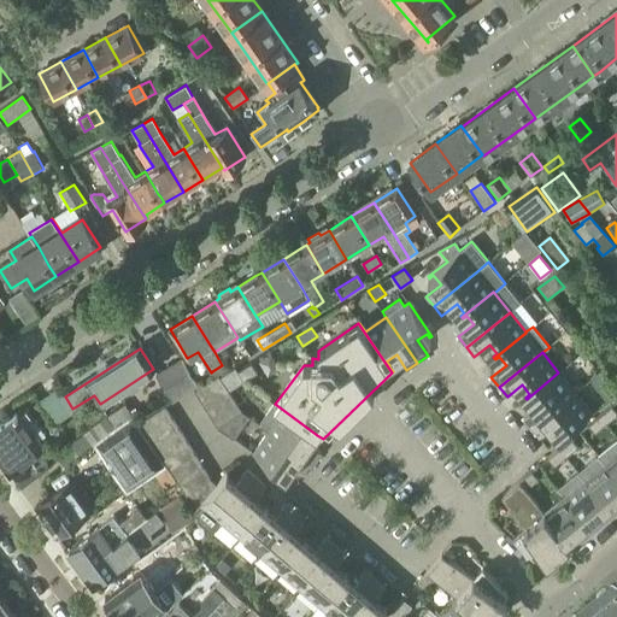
[(174,398),(194,386),(198,383),(183,359),(159,374),(174,398)]
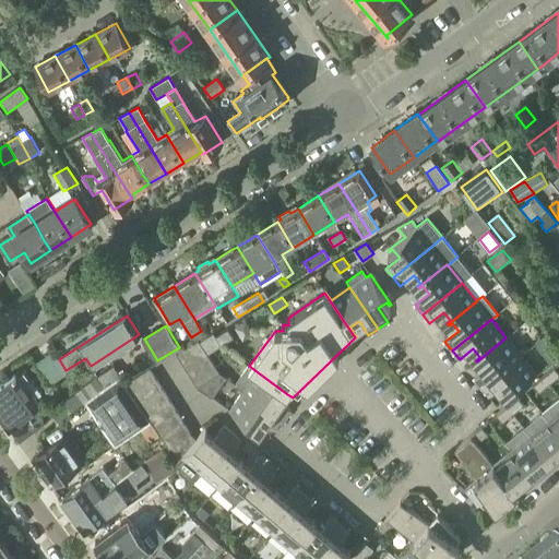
[(215,337),(221,346),(233,339),(227,330),(215,337)]
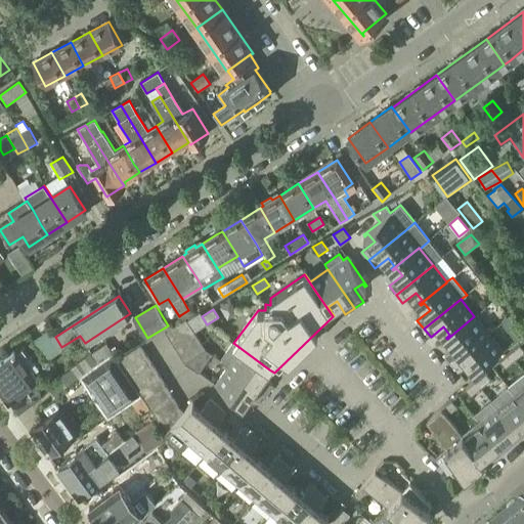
[(186,320),(192,316),(188,310),(180,315),(181,318),(183,320),(185,318),(186,320)]
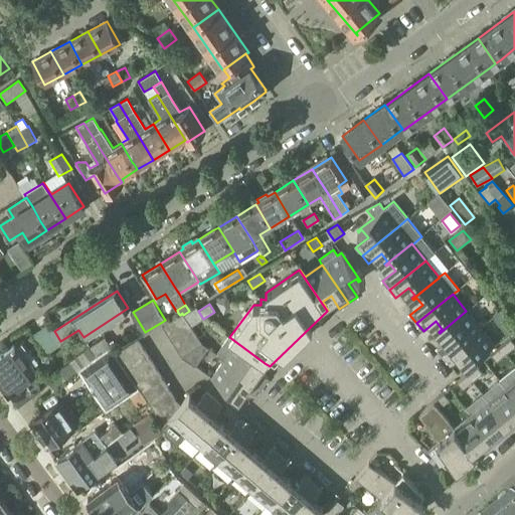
[(183,315),(191,327),(203,319),(198,311),(196,307),(189,311),(183,315)]
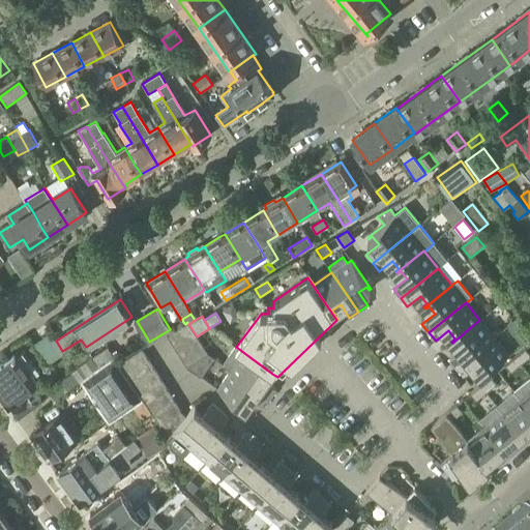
[(457,367),(494,337),(479,320),(452,343),(453,343),(457,341),(463,349),(449,359),(457,367)]
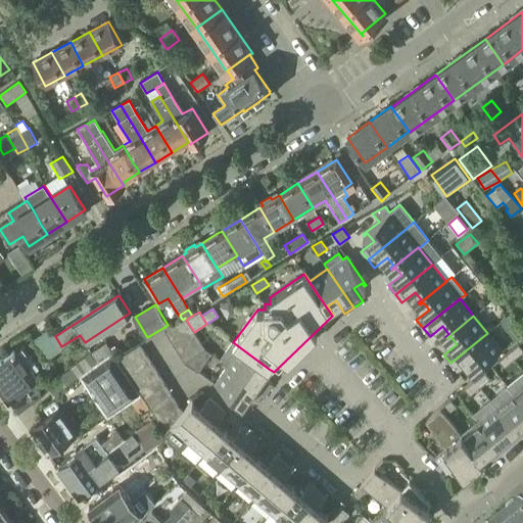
[(509,317),(501,324),(509,334),(517,327),(509,317)]
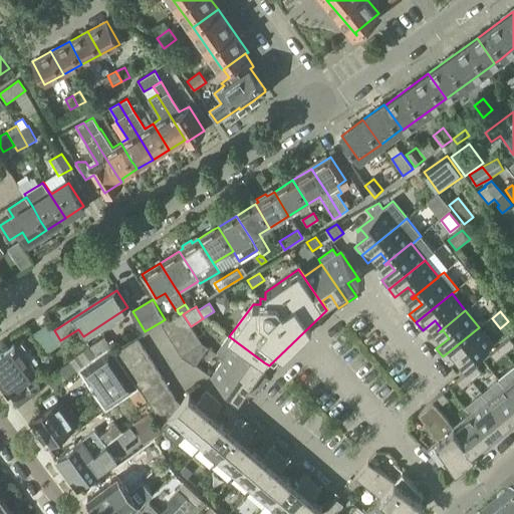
[(191,326),(183,314),(182,312),(180,314),(174,318),(180,328),(186,338),(193,348),(195,347),(201,343),(191,326)]
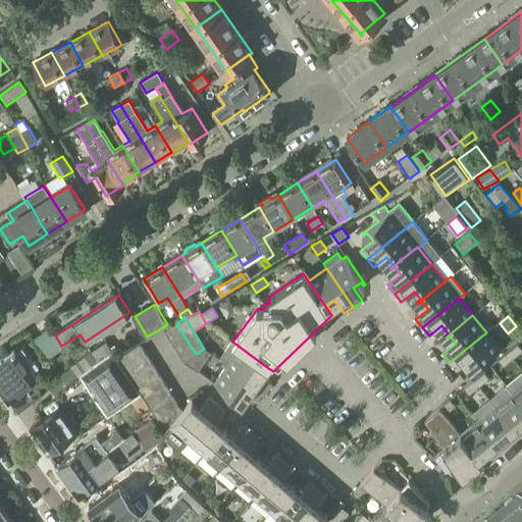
[(164,331),(170,341),(183,333),(176,323),(164,330),(164,331)]
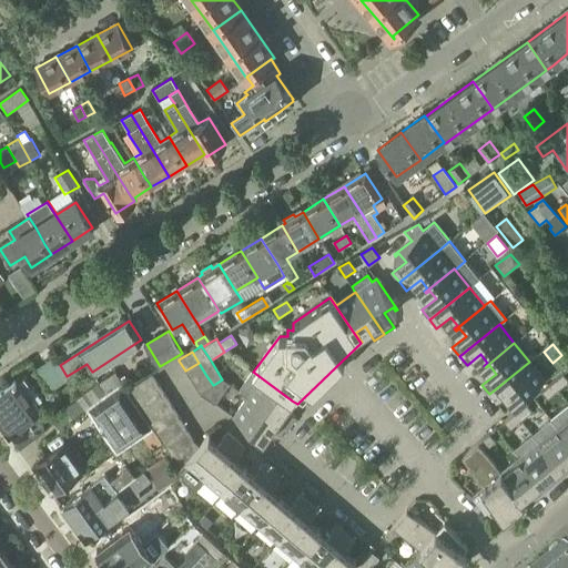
[(529,362),(489,394),(497,403),(510,392),(517,401),(514,403),(515,405),(545,381),(529,362)]
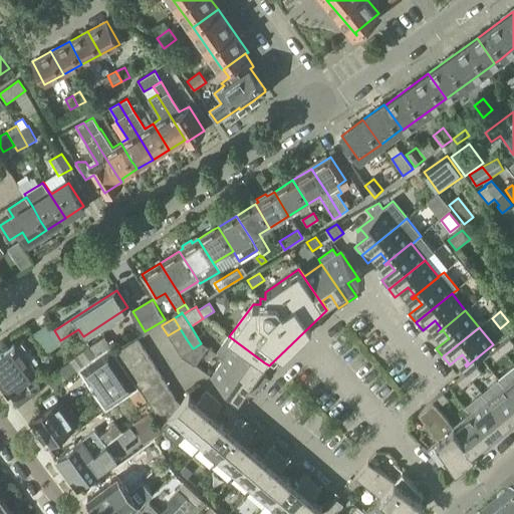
[(175,346),(186,338),(180,328),(168,335),(175,346)]
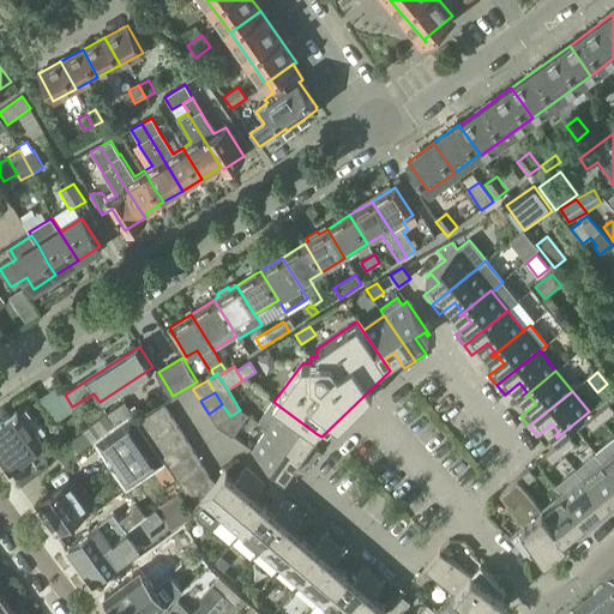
[(268,429),(313,462),(320,451),(305,440),(311,431),(315,433),(274,402),(271,401),(259,419),(262,420),(259,423),(268,429)]
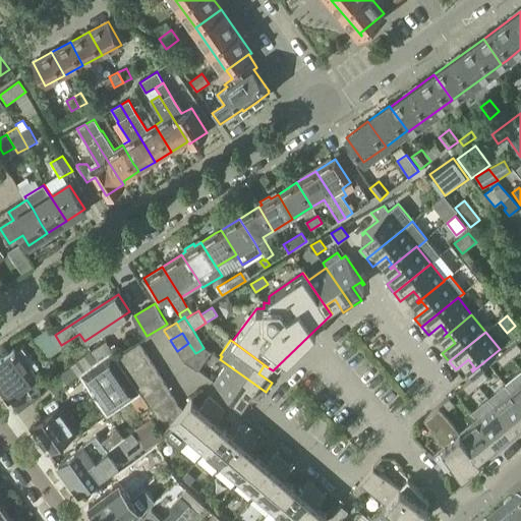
[(99,362),(112,353),(105,342),(92,351),(99,362)]
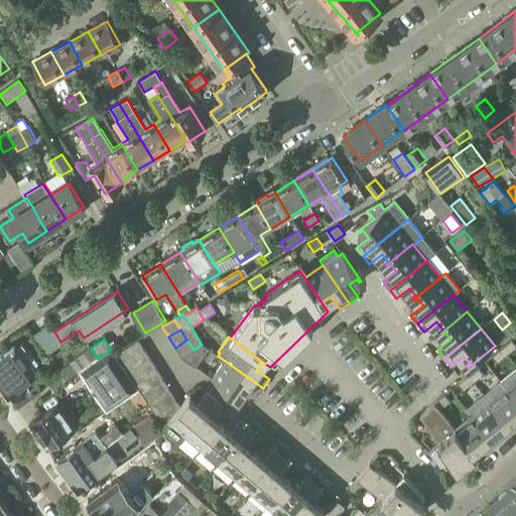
[(132,358),(144,350),(137,340),(125,348),(132,358)]
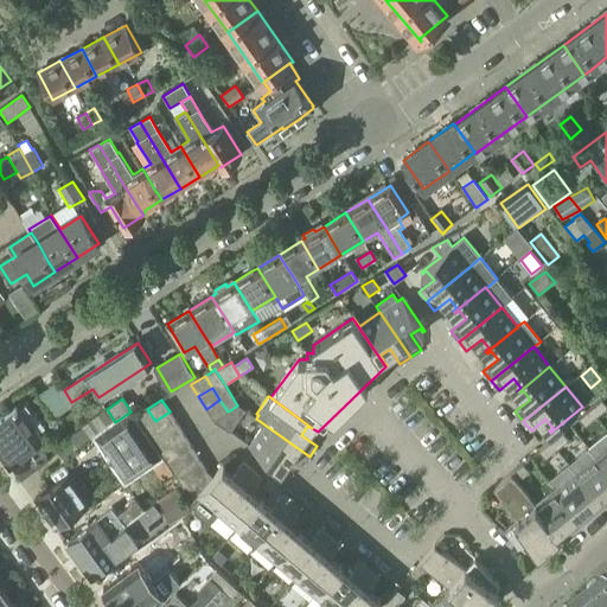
[(206,409),(213,421),(228,411),(219,400),(206,409)]
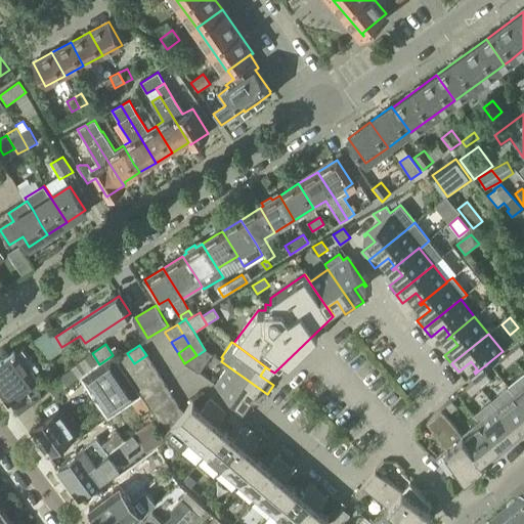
[(510,354),(515,360),(523,353),(523,351),(519,346),(510,354)]
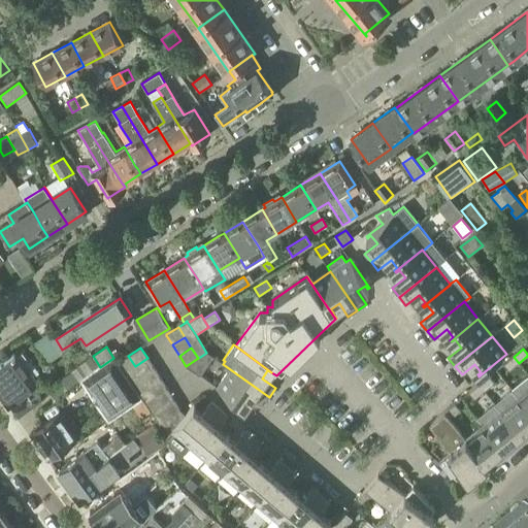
[(38,371),(24,351),(17,357),(14,354),(0,363),(0,392),(8,403),(9,403),(18,416),(41,399),(35,390),(33,391),(31,388),(36,384),(31,376),(38,371)]
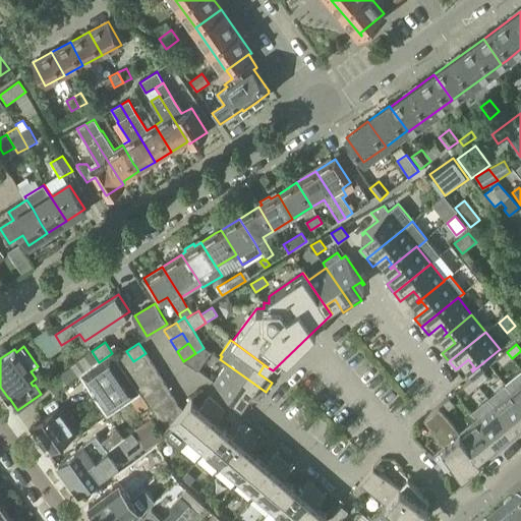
[(195,353),(183,361),(197,371),(211,352),(204,348),(197,352),(195,353)]
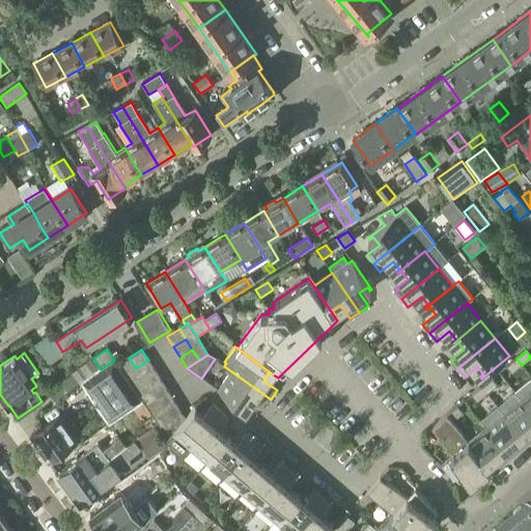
[(54,401),(81,383),(101,369),(93,358),(48,392),(54,401)]
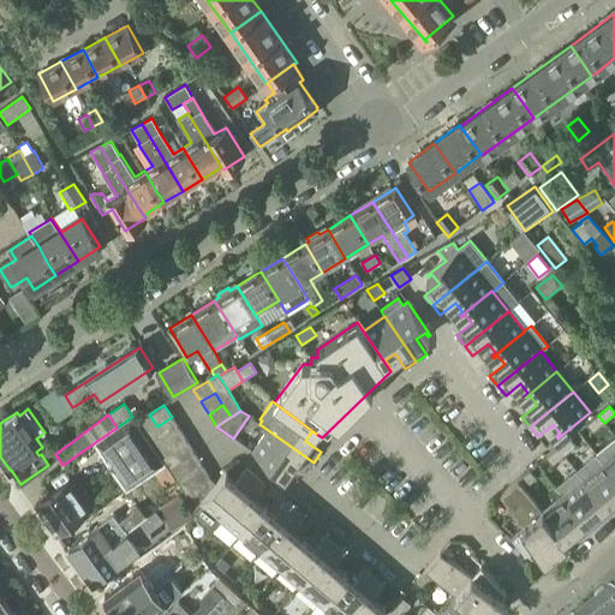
[(149,415),(139,421),(186,494),(187,493),(189,494),(190,494),(202,503),(218,485),(216,483),(210,478),(196,488),(189,475),(180,463),(173,451),(165,439),(157,427),(149,415)]
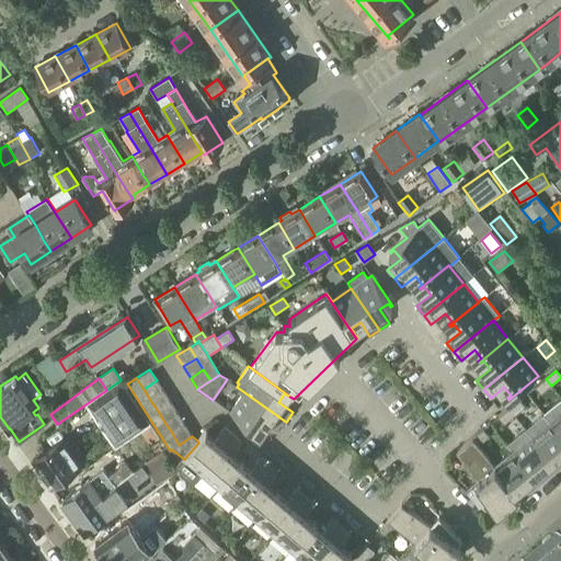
[(540,395),(551,386),(546,379),(535,387),(540,395)]
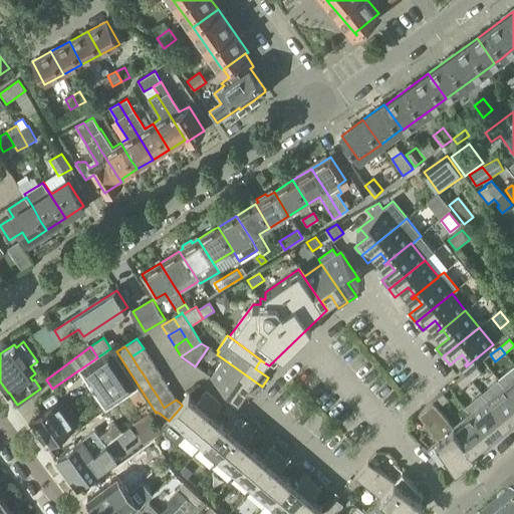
[(78,370),(106,412),(139,390),(110,348),(97,357),(78,370)]
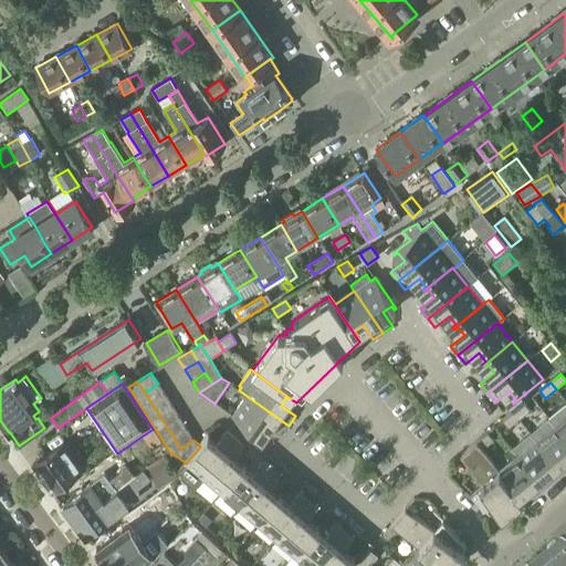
[(152,404),(165,396),(158,384),(145,392),(152,404)]
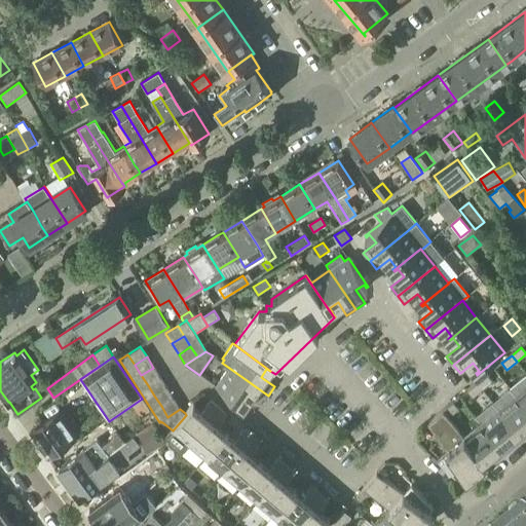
[(148,385),(160,378),(153,368),(141,375),(148,385)]
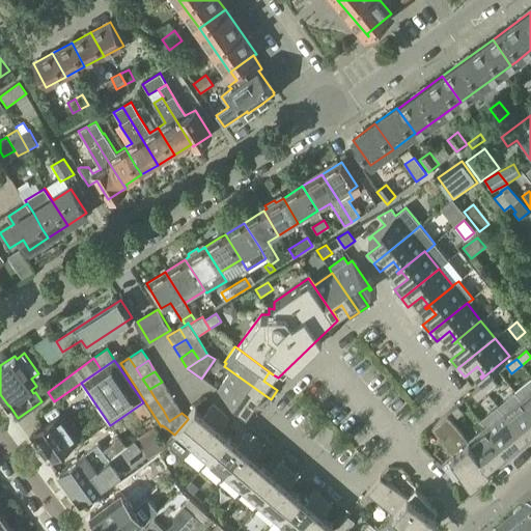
[(218,390),(247,411),(248,409),(245,407),(251,398),(263,408),(271,399),(231,371),(218,390)]
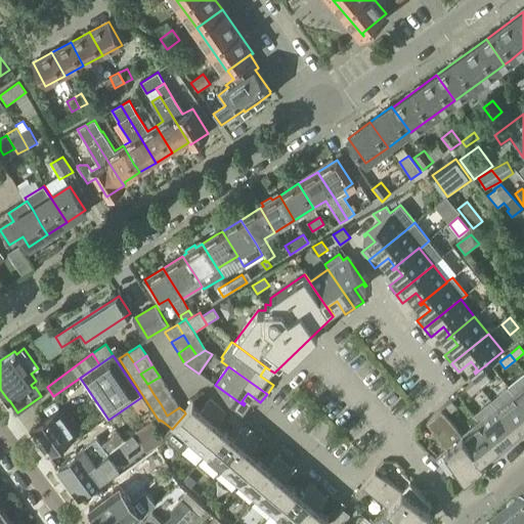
[(523,373),(508,387),(523,406),(523,373)]
